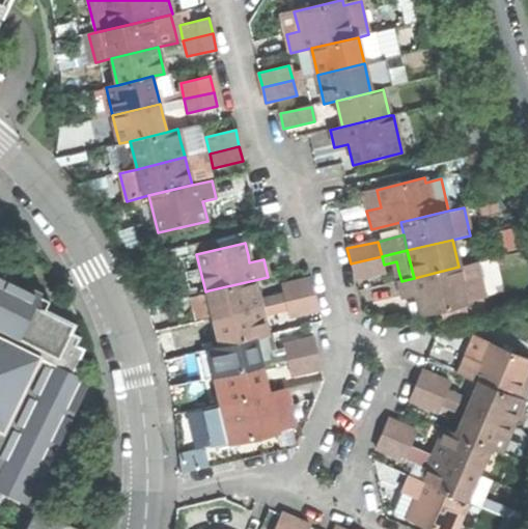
[(386,271),(384,265),(382,256),(351,263),(355,279),(386,271)]
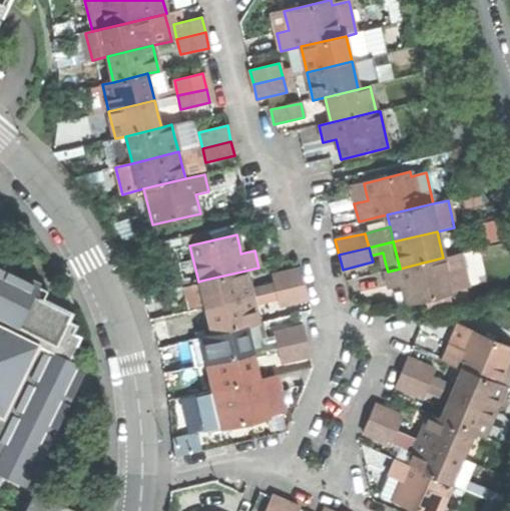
[(453,292),(467,288),(459,254),(443,258),(400,269),(388,272),(384,273),(388,288),(400,286),(402,295),(405,306),(425,301),(427,311),(452,305),(449,295),(453,292)]
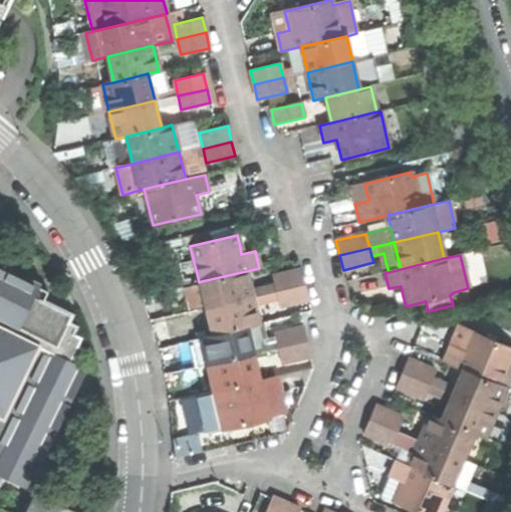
[(0,486),(4,479),(26,490),(84,371),(76,367),(84,351),(76,346),(80,339),(72,335),(76,326),(70,322),(73,314),(44,301),(48,293),(0,269),(0,486)]
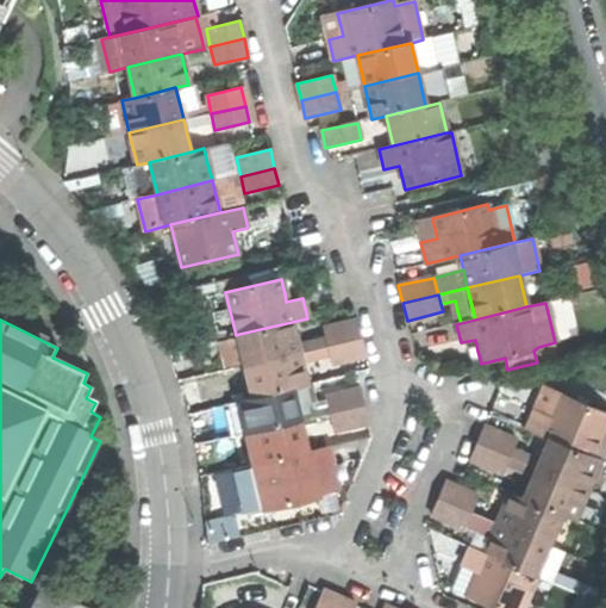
[(239,334),(247,366),(299,354),(297,343),(294,335),(292,322),(239,334)]
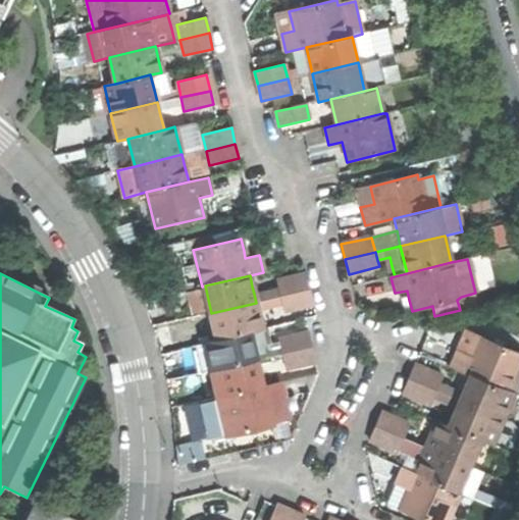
[(277,282),(278,289),(280,297),(310,290),(307,275),(277,282)]
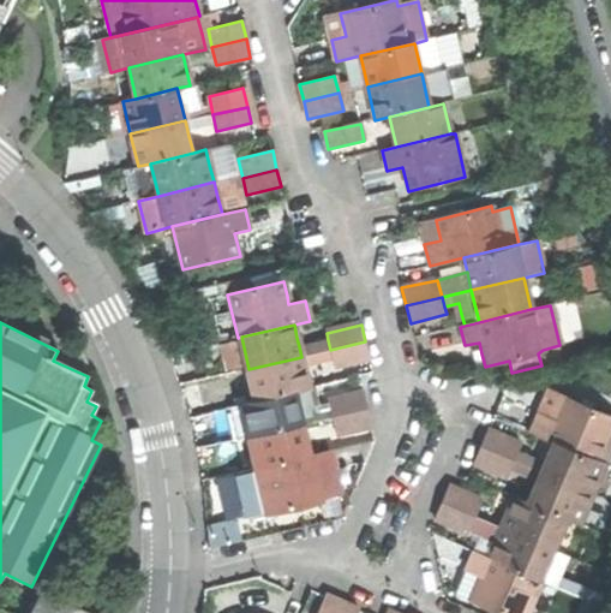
[(328,340),(299,346),(301,357),(330,350),(328,340)]
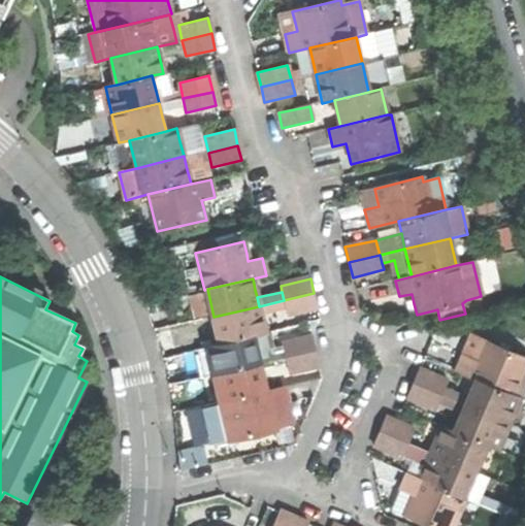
[(318,308),(314,293),(284,300),(287,316),(318,308)]
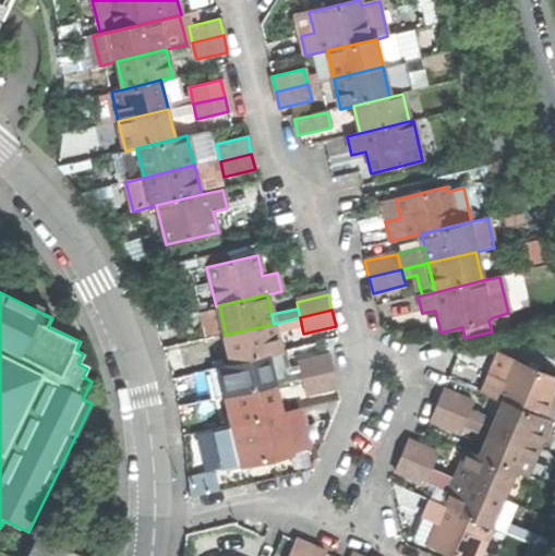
[(226,335),(232,364),(270,355),(280,352),(277,337),(274,324),(226,335)]
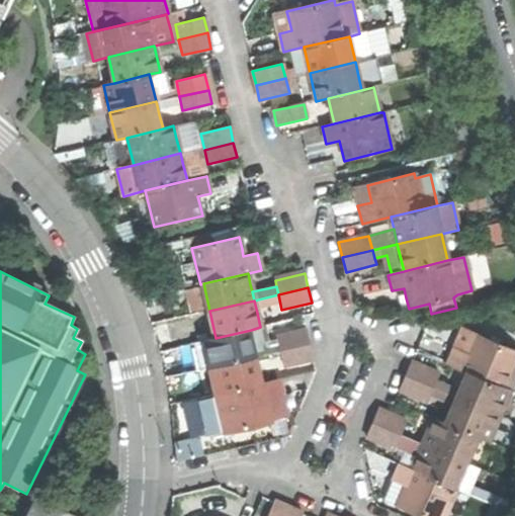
[(457,315),(456,308),(431,314),(433,321),(457,315)]
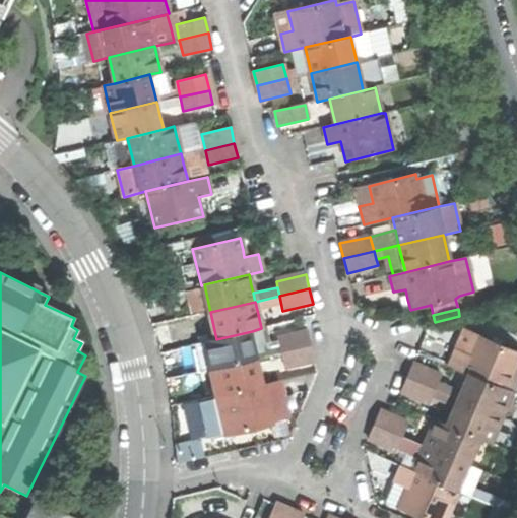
[(206,341),(212,369),(258,358),(255,345),(252,331),(216,339),(206,341)]
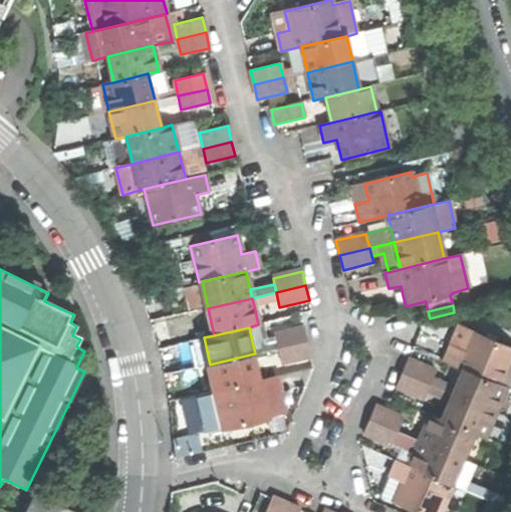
[(274,334),(278,348),(306,341),(303,327),(274,334)]
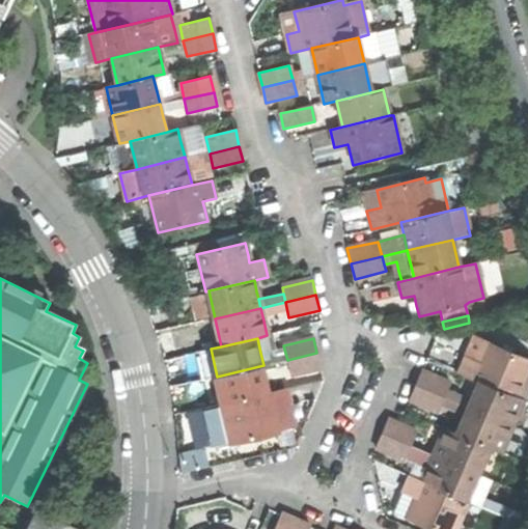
[(460,373),(478,382),(523,400),(527,402),(527,360),(487,343),(483,352),(478,362),(467,357),(460,373)]
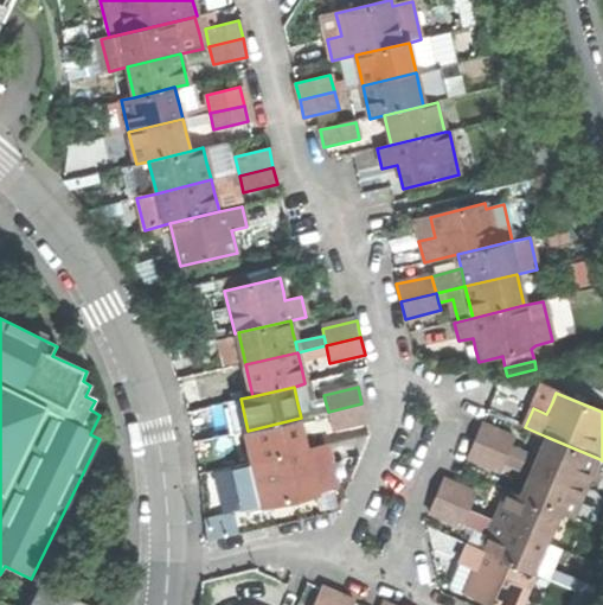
[(332,430),(366,421),(361,403),(328,412),(332,430)]
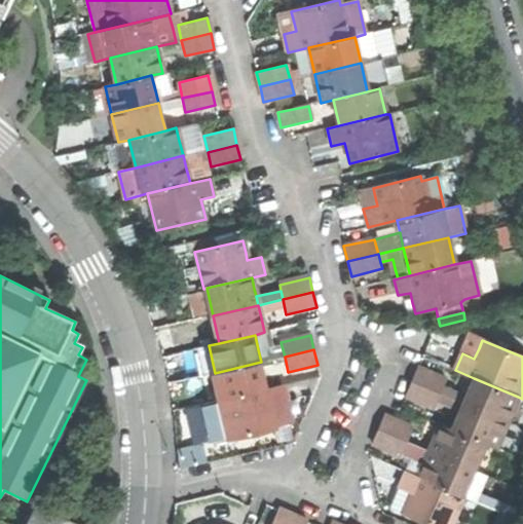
[(215,373),(222,401),(267,390),(264,376),(261,362),(215,373)]
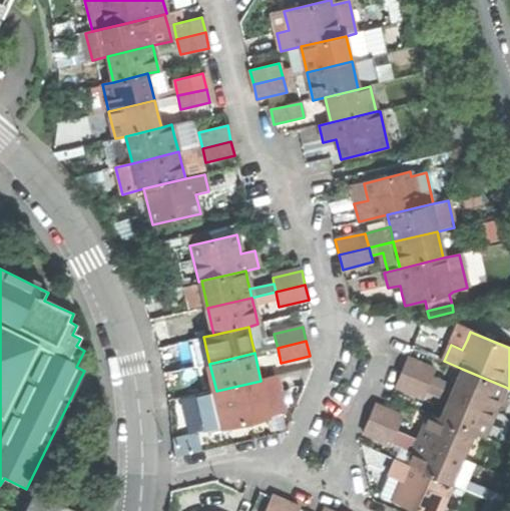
[(429,385),(435,370),(407,358),(401,373),(429,385)]
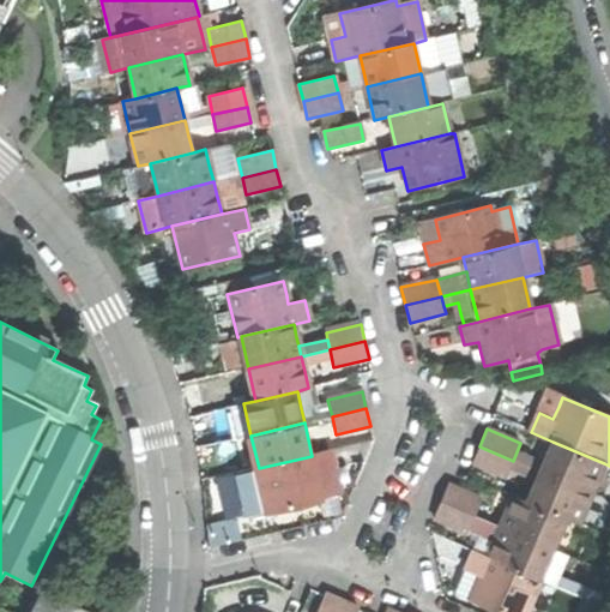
[(545,459),(541,472),(592,493),(604,463),(553,442),(545,459)]
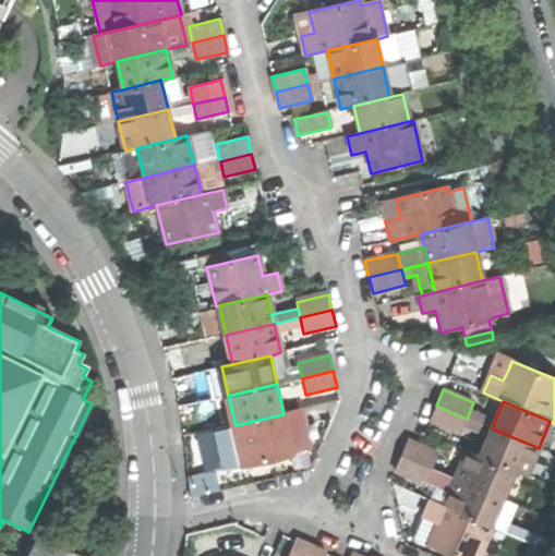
[(460,433),(467,419),(436,406),(430,421),(460,433)]
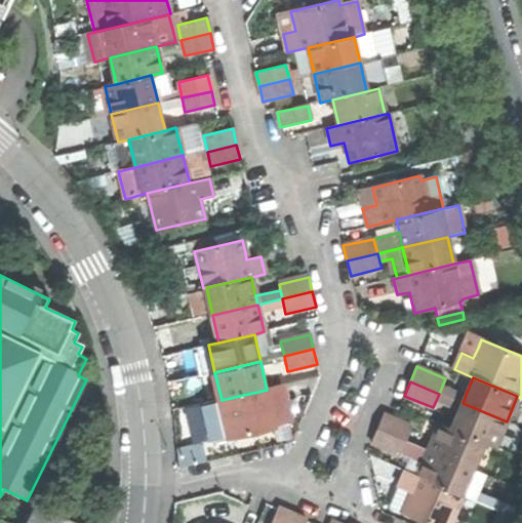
[(229,437),(278,426),(275,413),(273,405),(285,402),(282,386),(267,390),(222,400),(219,400),(229,437)]
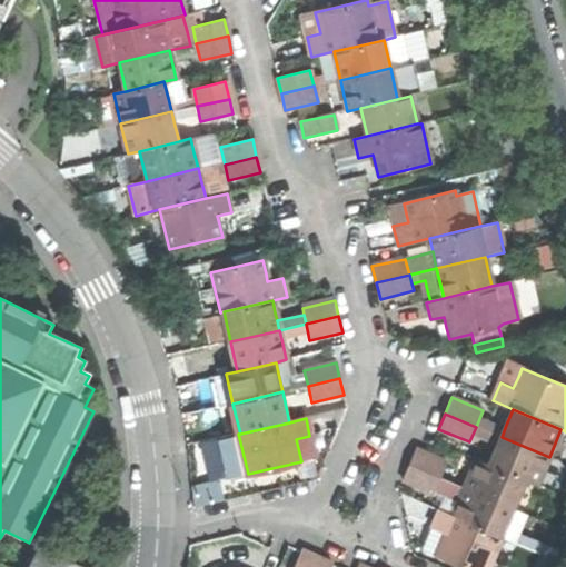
[(225,474),(241,470),(235,436),(218,439),(225,474)]
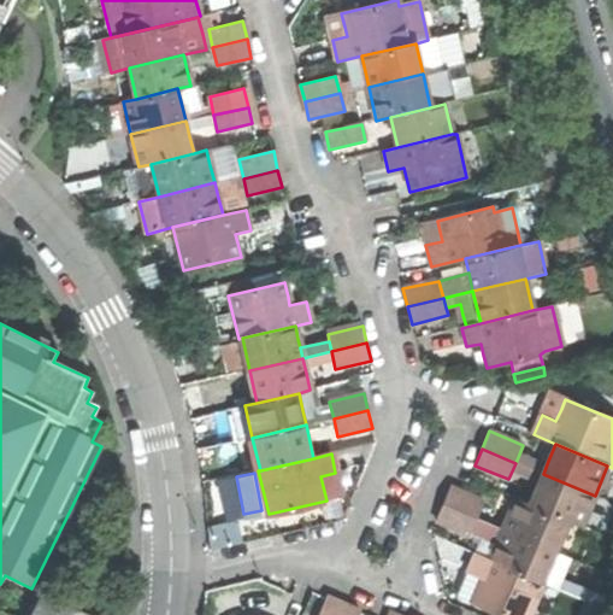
[(536,490),(529,505),(566,521),(582,527),(595,496),(543,474),(536,490)]
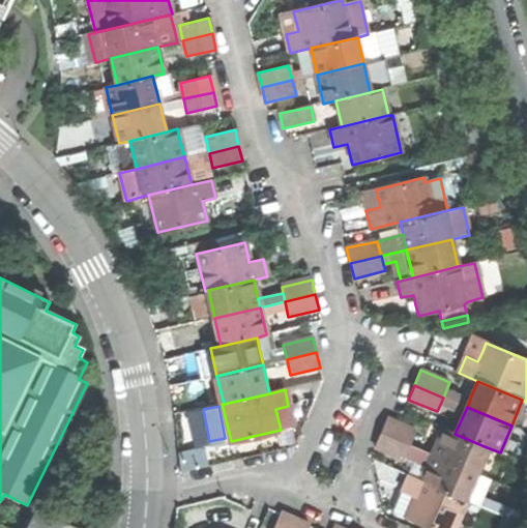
[(386,419),(381,433),(410,445),(416,432),(386,419)]
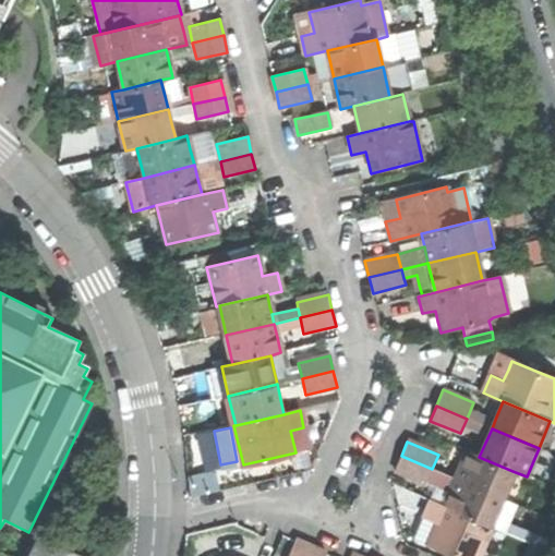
[(462,466),(456,480),(501,498),(513,471),(479,457),(468,451),(462,466)]
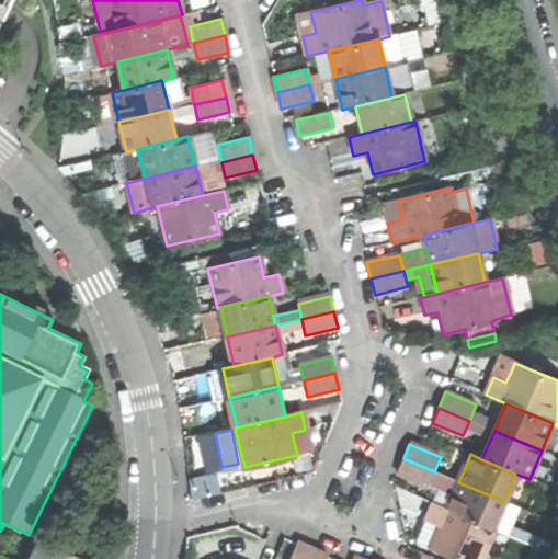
[(428,488),(430,482),(434,471),(403,458),(396,475),(428,488)]
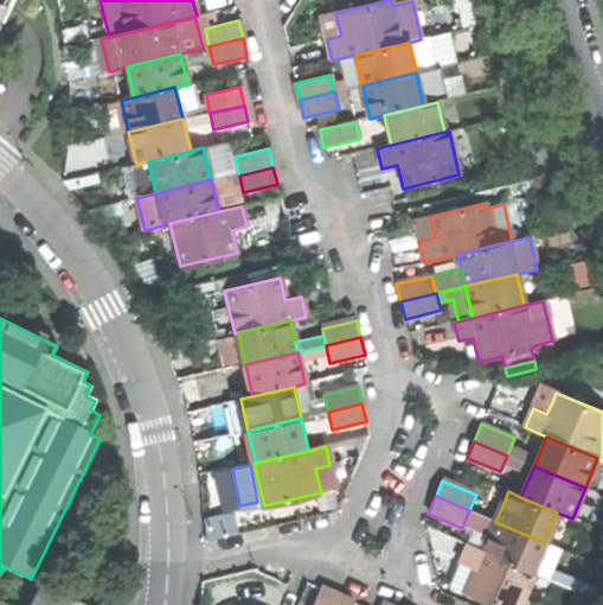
[(464,522),(491,534),(495,522),(469,510),(464,522)]
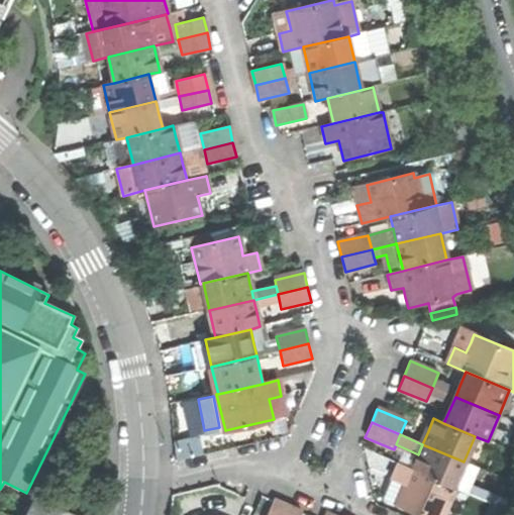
[(404,451),(399,464),(453,487),(464,461),(422,444),(418,454),(417,455),(417,457),(404,451)]
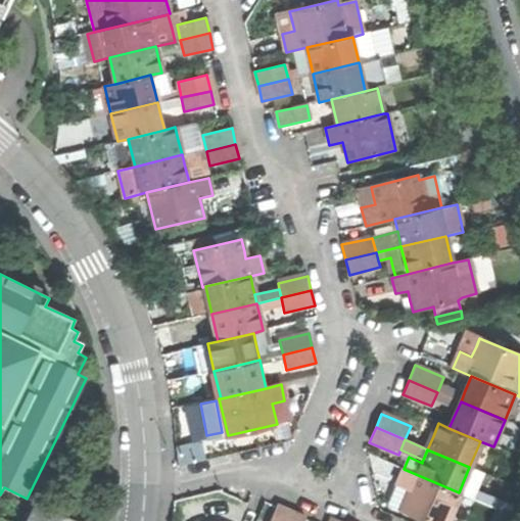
[(400,509),(427,520),(448,520),(461,493),(459,492),(404,469),(396,485),(409,490),(406,498),(400,509)]
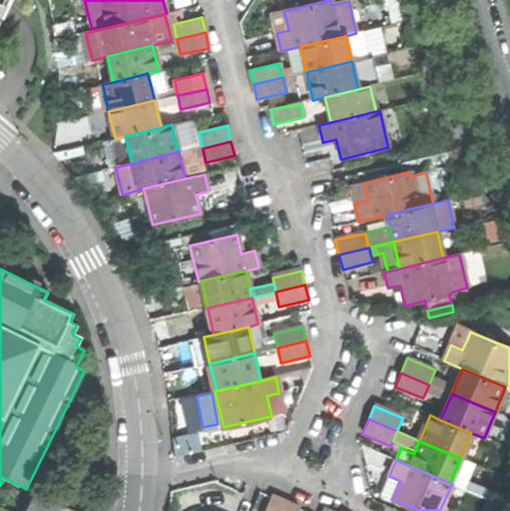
[(74,510),(41,495),(33,510),(74,510)]
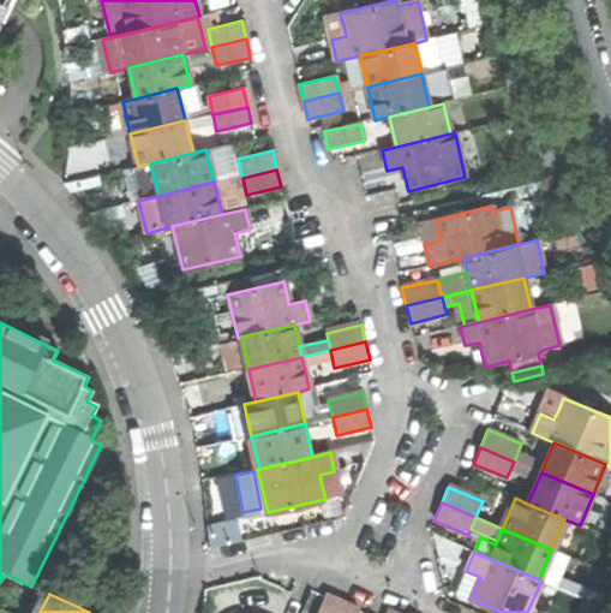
[(337,612),(341,603),(327,597),(319,612),(337,612)]
